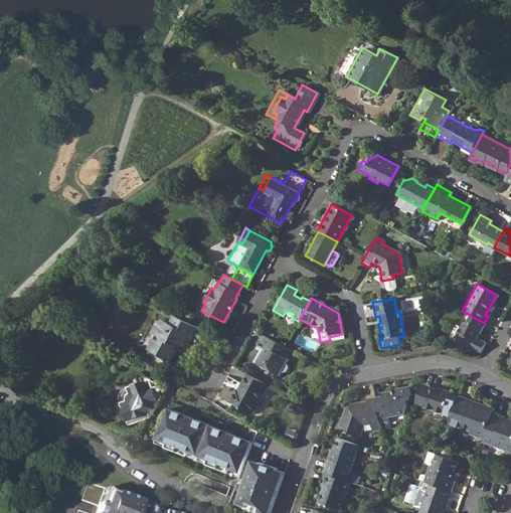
[(494,304),(492,303),(485,315),(488,316),(494,304)]
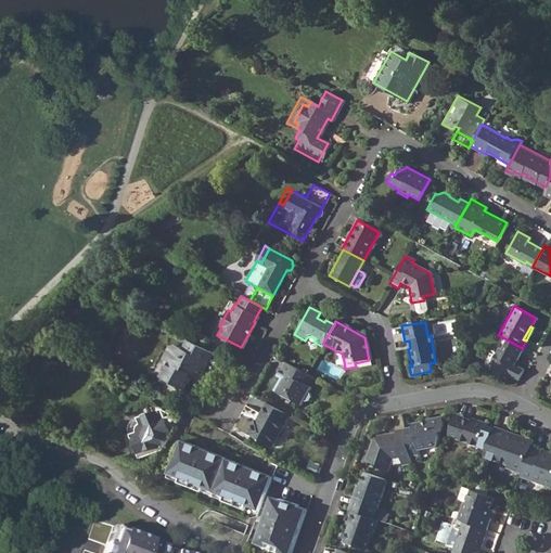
[(522,348),(499,335),(492,347),(497,349),(495,354),(492,354),(486,368),(504,378),(507,376),(514,381),(521,370),(512,365),(522,348)]
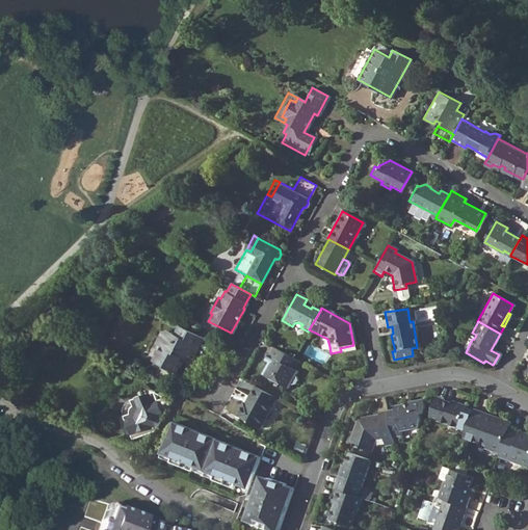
[(175,373),(180,363),(177,361),(181,354),(184,356),(187,358),(188,354),(191,356),(203,338),(178,324),(173,334),(168,332),(158,335),(153,344),(160,347),(158,351),(156,350),(150,361),(159,365),(157,368),(165,372),(166,369),(175,373)]
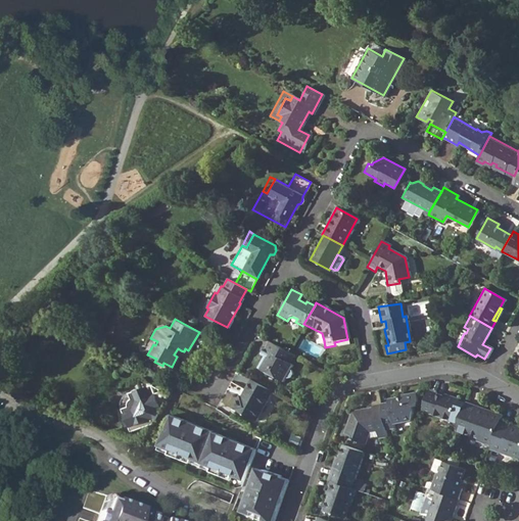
[(267,341),(262,350),(265,351),(263,357),(255,368),(265,374),(269,373),(275,376),(274,378),(281,382),(283,378),(285,379),(288,379),(291,374),(290,373),(291,371),(288,370),(291,365),(288,365),(284,362),(289,353),(267,341)]
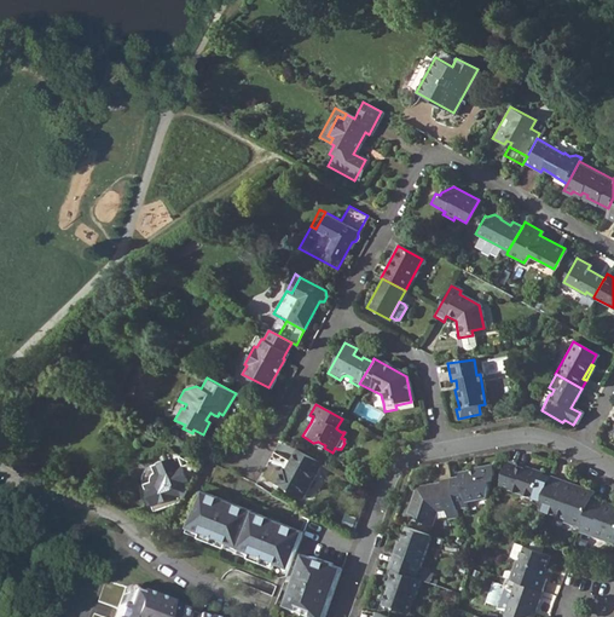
[(347,421),(342,419),(336,428),(341,432),(347,421)]
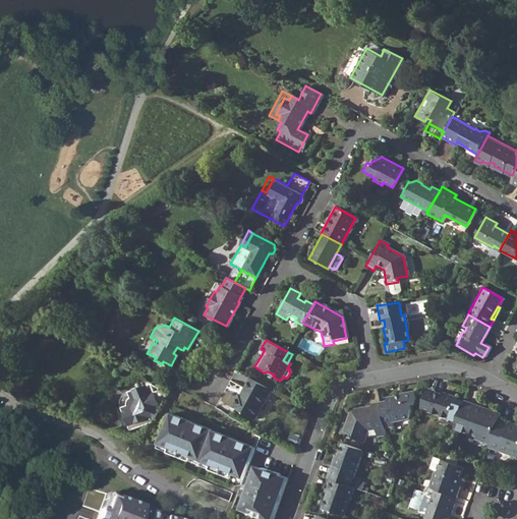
[(129,398),(126,404),(115,408),(115,409),(119,423),(124,422),(125,424),(131,422),(133,426),(150,421),(157,406),(159,407),(165,393),(159,391),(153,392),(150,383),(142,386),(139,378),(128,382),(130,390),(126,391),(129,398)]
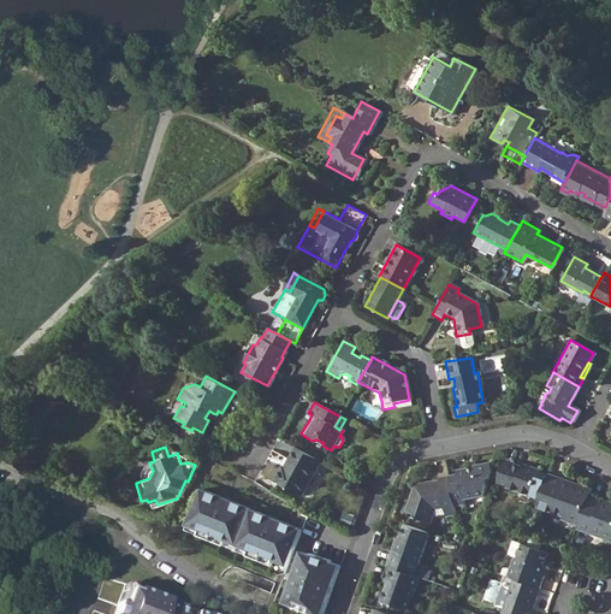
[(272,480),(300,495),(319,460),(294,447),(283,467),(280,466),(272,480)]
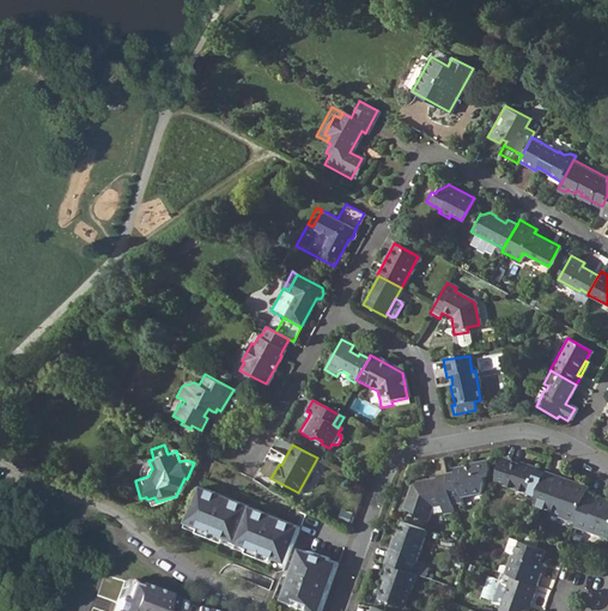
[(151,449),(135,481),(149,476),(152,469),(149,460),(153,459),(151,449)]
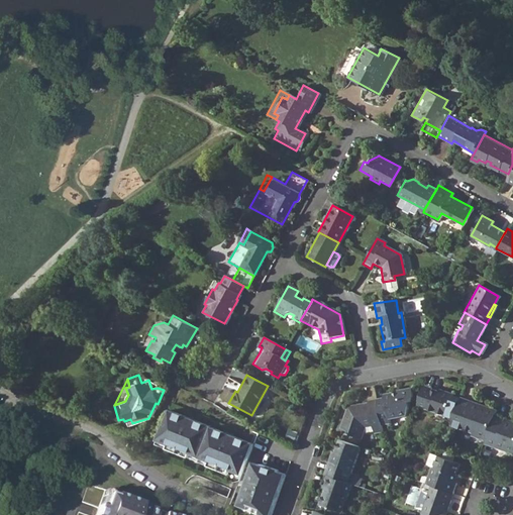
[(373,400),(378,424),(386,422),(386,419),(402,417),(405,409),(404,403),(408,403),(409,397),(407,389),(394,392),(394,394),(381,396),(381,399),(373,400)]
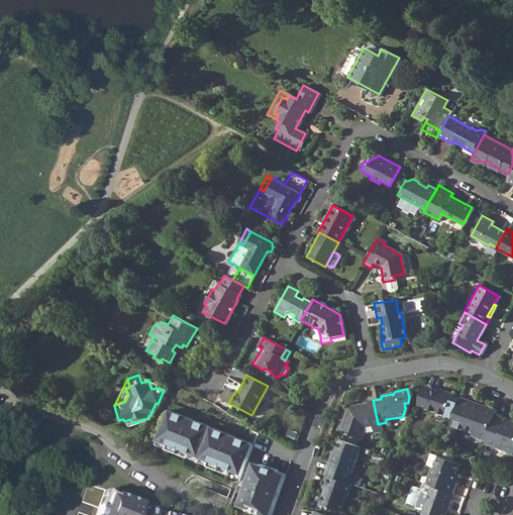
[(435,390),(435,391),(434,393),(420,389),(414,407),(441,416),(449,394),(435,390)]
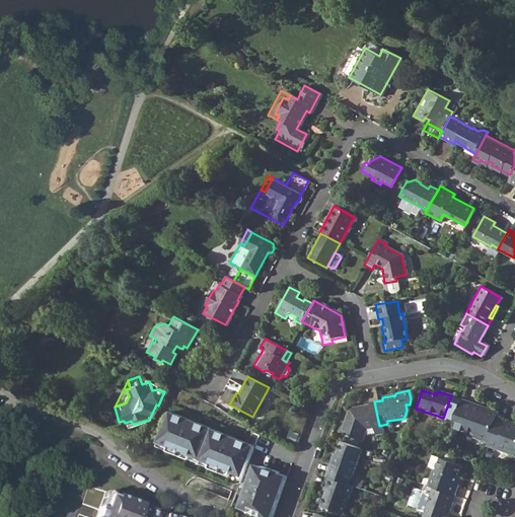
[(470,436),(485,441),(494,415),(496,410),(459,397),(449,425),(462,429),(463,427),(472,431),(470,436)]
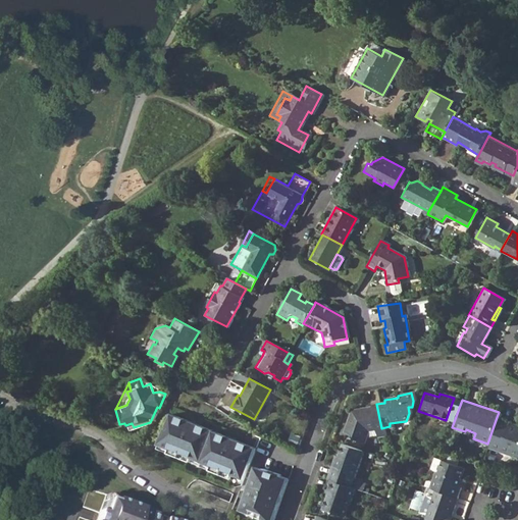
[(346,436),(359,442),(361,437),(365,426),(372,425),(373,435),(374,437),(382,436),(381,428),(376,404),(367,406),(367,409),(356,411),(353,409),(347,410),(339,431),(347,434),(346,436)]
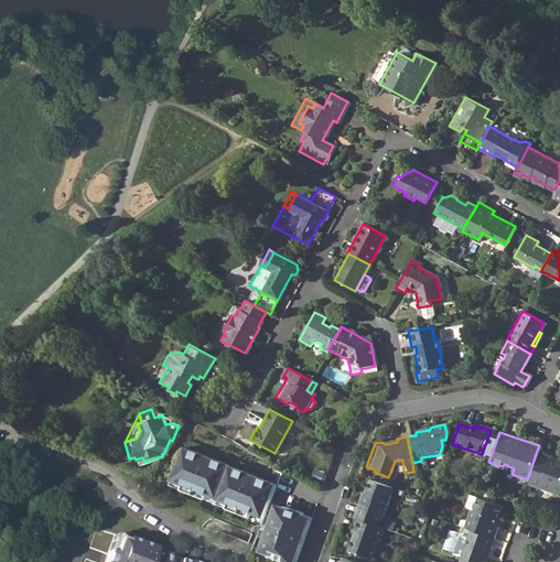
[(181,485),(204,495),(215,499),(229,465),(183,445),(169,481),(181,485)]
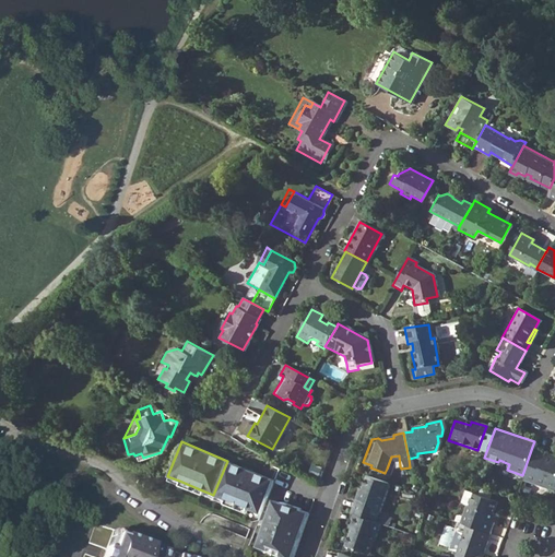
[(543,451),(532,447),(522,475),(521,480),(552,489),(554,480),(554,454),(551,454),(551,455),(543,453),(543,451)]
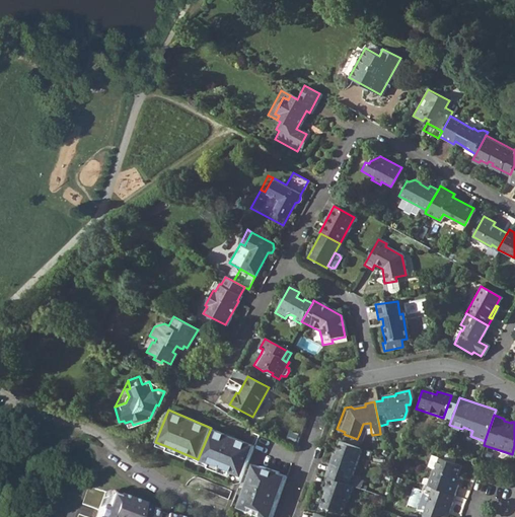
[(359,435),(371,433),(370,423),(363,424),(359,435)]
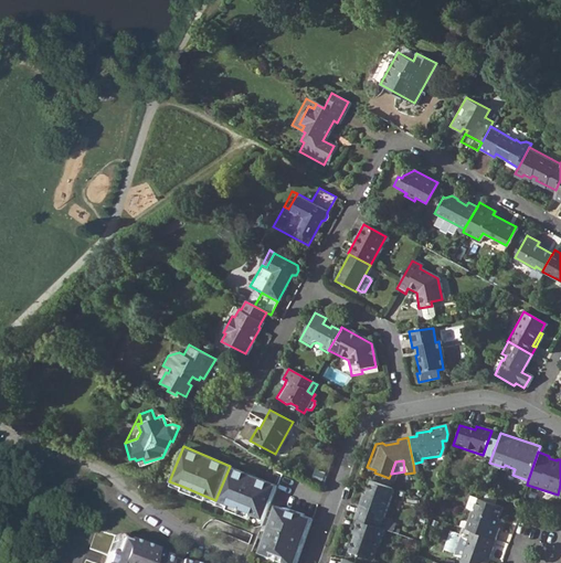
[(226,505),(251,514),(262,520),(276,486),(230,466),(215,500),(226,505)]
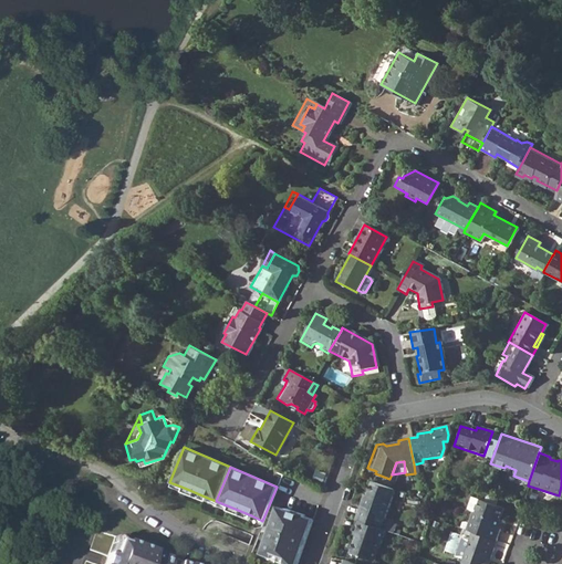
[(354,521),(377,529),(392,489),(368,481),(364,495),(360,507),(356,505),(352,520),(354,521)]
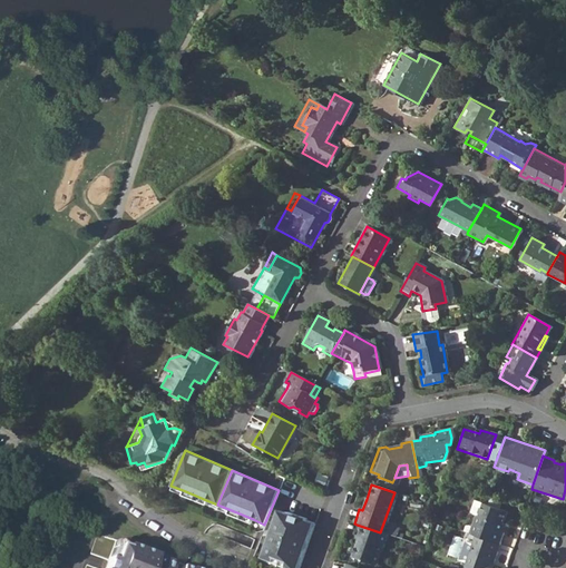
[(206,500),(183,490),(181,495),(205,505),(206,500)]
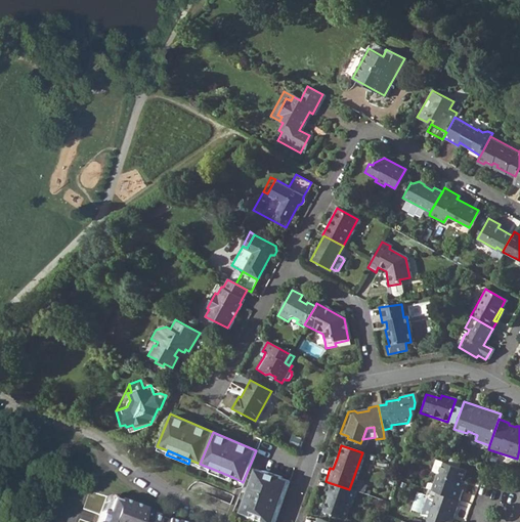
[(435,493),(457,501),(461,489),(458,488),(464,471),(441,463),(437,475),(434,474),(428,491),(435,493)]
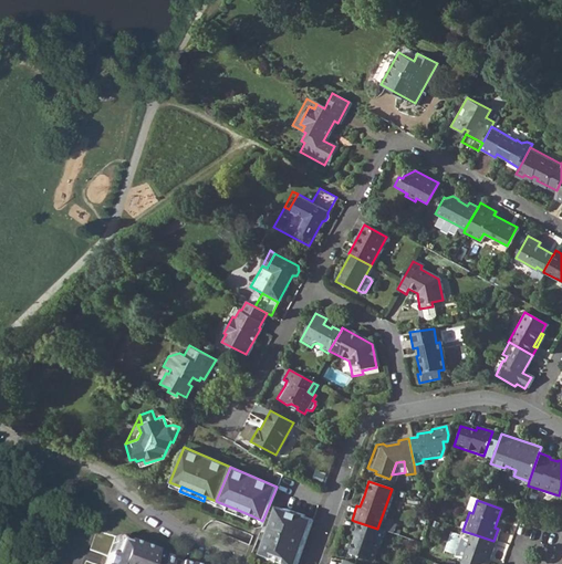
[(251,515),(227,505),(226,510),(249,520),(251,515)]
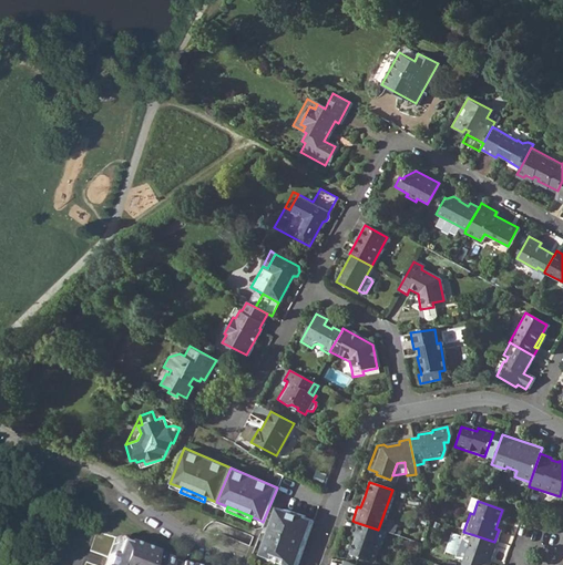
[(294,564),(313,521),(276,506),(257,554),(269,560),(272,554),(285,560),(283,564),(284,564),(294,564)]
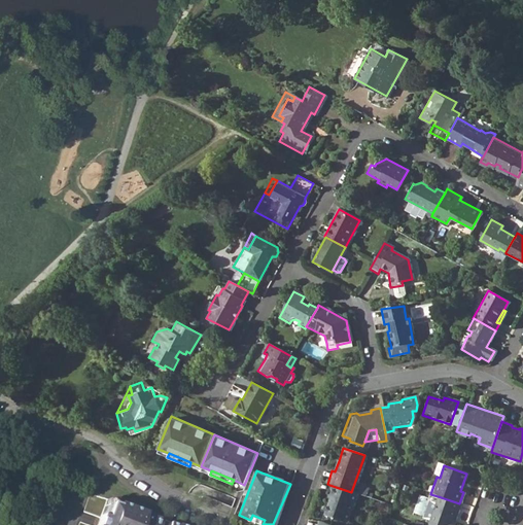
[(329,485),(325,494),(329,495),(326,503),(322,515),(344,523),(354,493),(351,492),(329,485)]
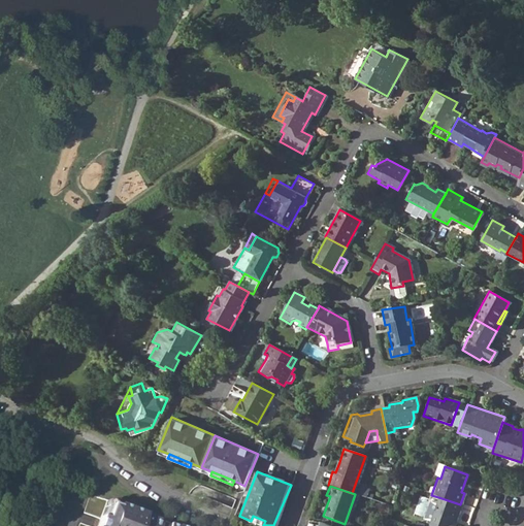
[(460,504),(438,497),(435,506),(436,506),(434,513),(433,512),(429,525),(428,525),(451,525),(454,520),(456,521),(461,505),(460,504)]
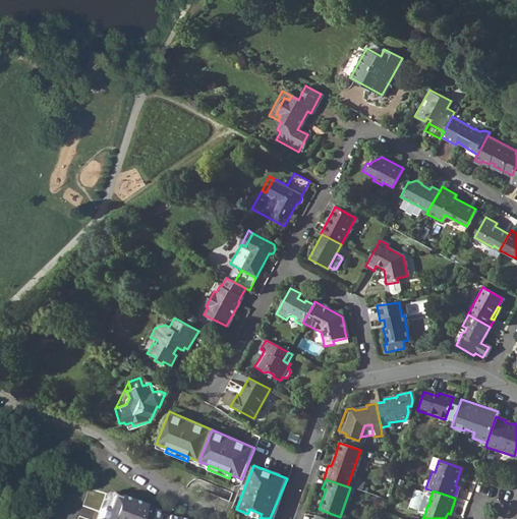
[(133,504),(99,492),(89,518),(149,518),(151,513),(141,510),(142,508),(133,504)]
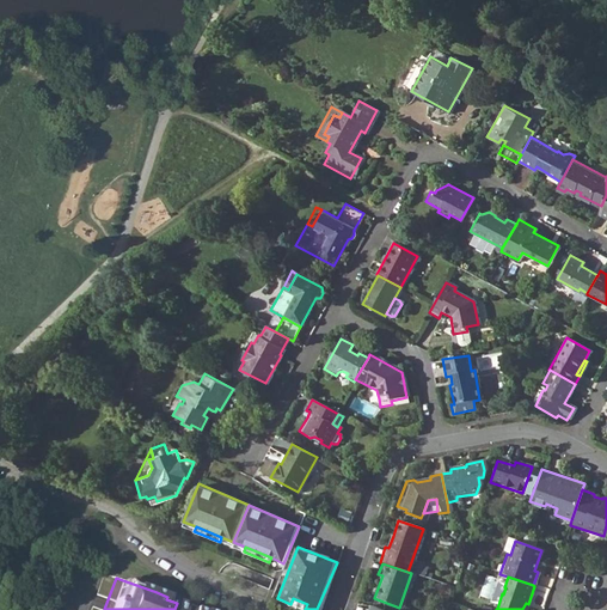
[(290,604),(305,609),(307,604),(293,598),(290,604)]
